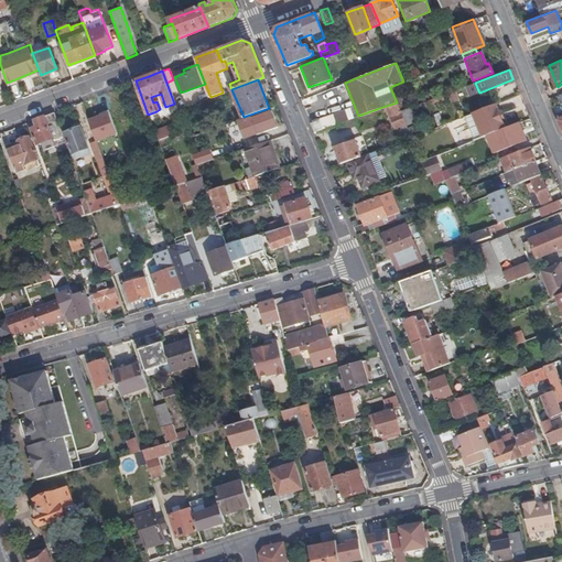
[(475,83),(467,86),(469,94),(478,90),(475,83)]
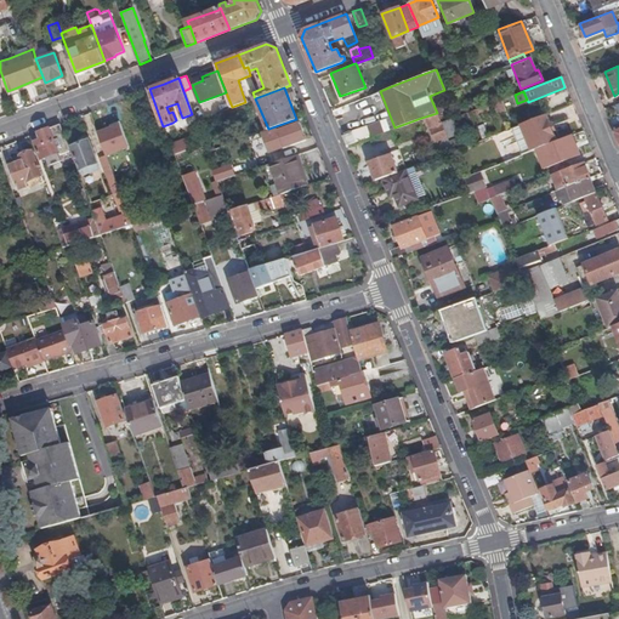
[(442,101),(438,92),(430,96),(437,113),(444,111),(441,102),(442,101)]
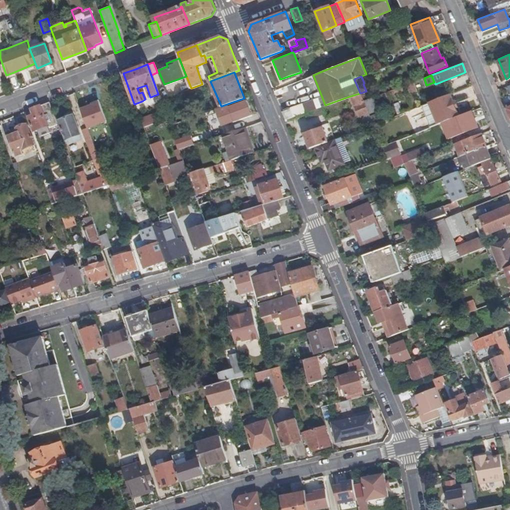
[(363,101),(360,93),(347,97),(348,100),(351,99),(358,116),(364,113),(362,119),(369,116),(368,113),(363,101)]
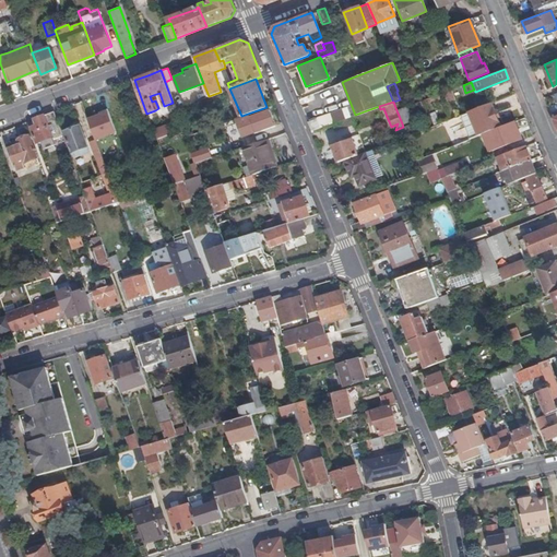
[(494,110),(490,103),(467,111),(477,135),(489,130),(499,127),(496,118),(494,110)]
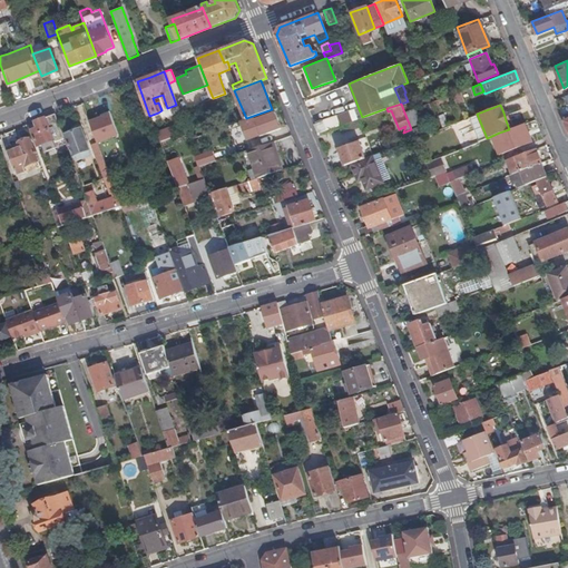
[(413,109),(404,113),(410,126),(419,123),(413,109)]
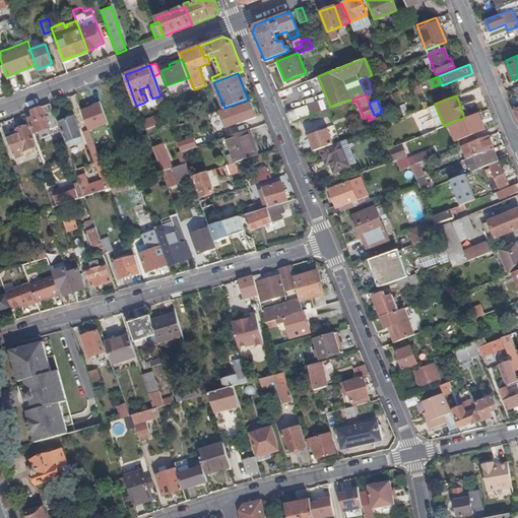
[(250,102),(231,109),(236,123),(244,121),(245,123),(246,123),(245,120),(255,117),(250,102)]
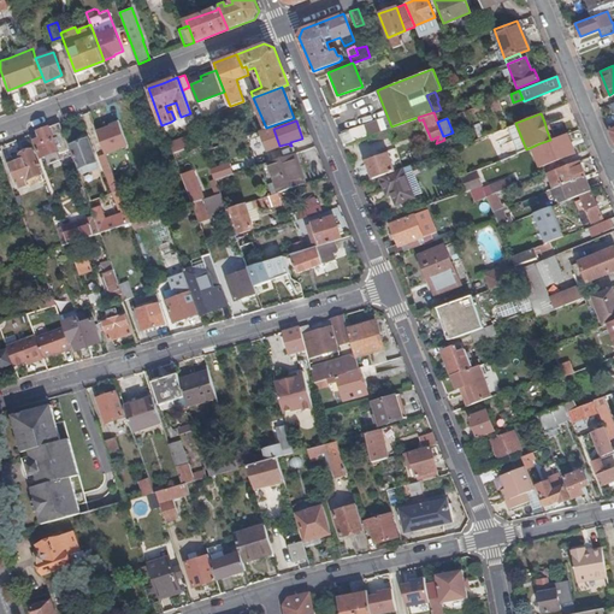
[(59,123),(37,131),(40,137),(33,140),(40,157),(43,155),(46,154),(48,160),(52,163),(60,160),(60,155),(63,155),(62,152),(69,149),(59,123)]
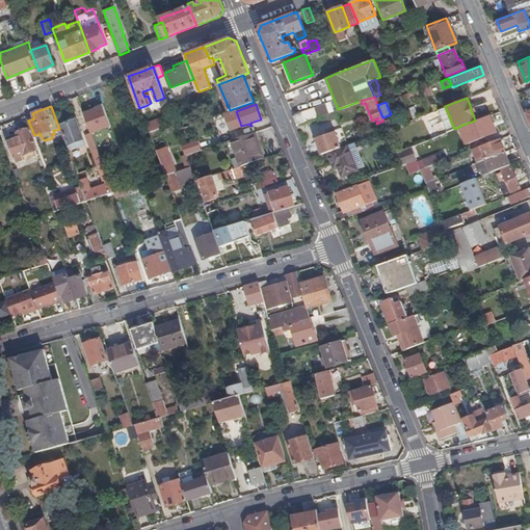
[(300,112),(292,115),(295,124),(303,121),(300,112)]
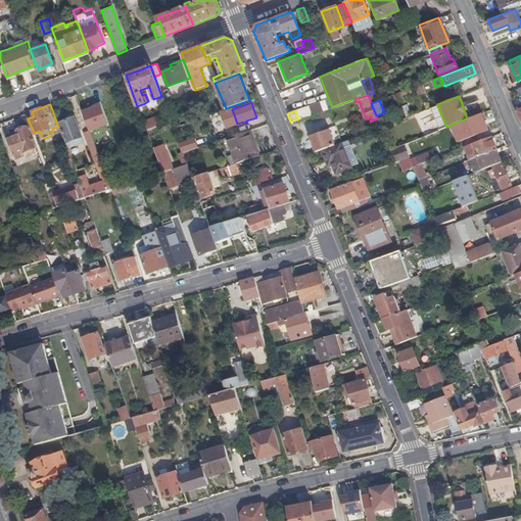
[(482,124),(478,113),(467,119),(458,122),(465,141),(487,132),(484,124),(482,124)]
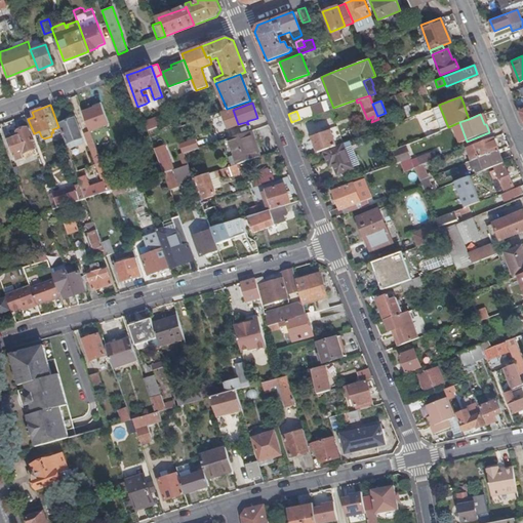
[(75,118),(59,123),(67,143),(82,136),(75,118)]
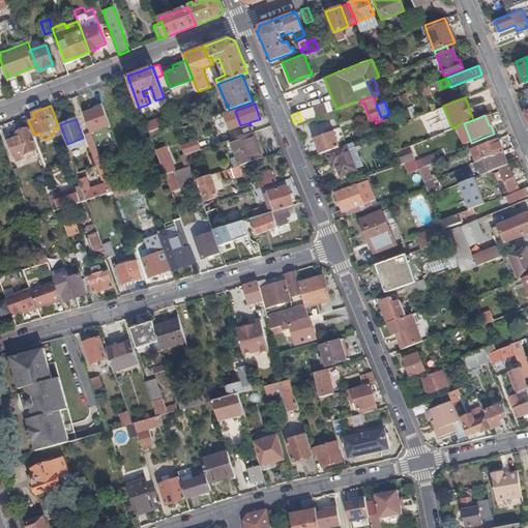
[(382,120),(375,123),(379,133),(386,129),(386,128),(382,120)]
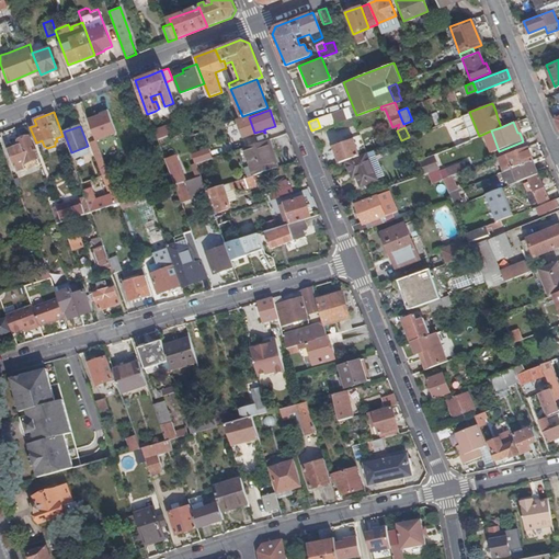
[(157,139),(164,136),(161,128),(153,130),(157,139)]
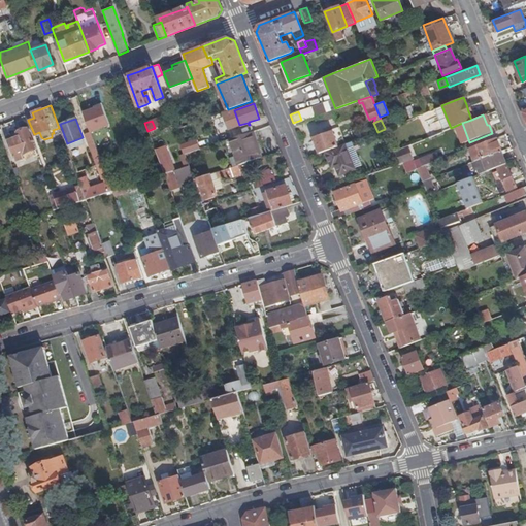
[(337,145),(343,143),(338,126),(330,129),(331,131),(332,131),(337,145)]
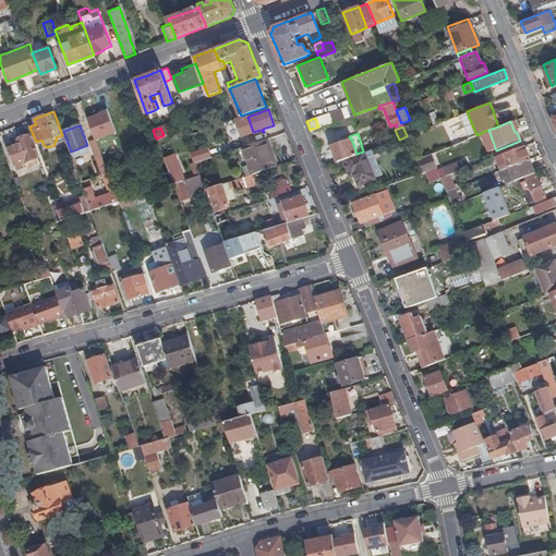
[(14,166),(15,166),(36,157),(27,135),(17,139),(19,142),(7,146),(14,166)]
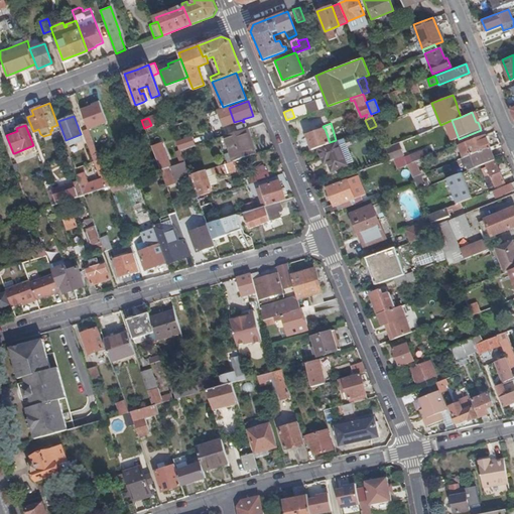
[(211,140),(225,135),(222,128),(209,132),(211,140)]
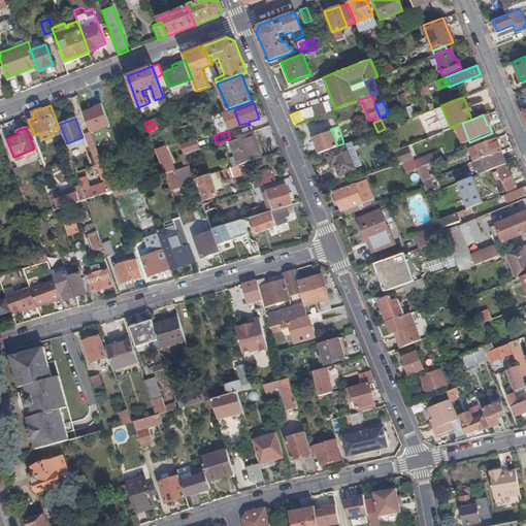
[(239,164),(259,158),(256,150),(259,149),(252,131),(230,138),(236,155),(239,164)]
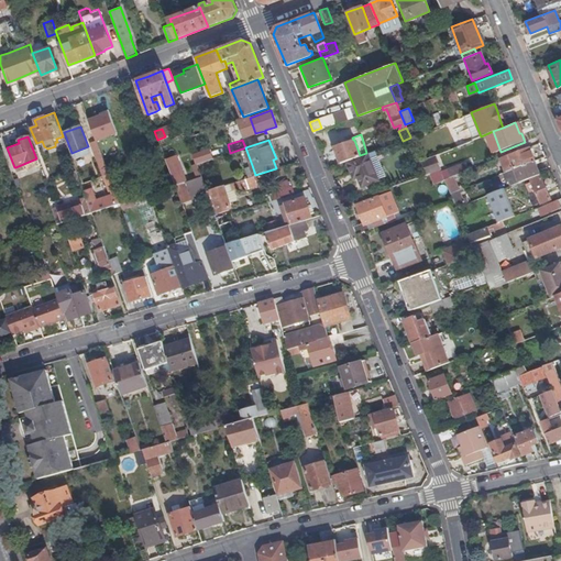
[(333,147),(339,163),(347,161),(352,158),(360,155),(354,140),(353,140),(333,147)]
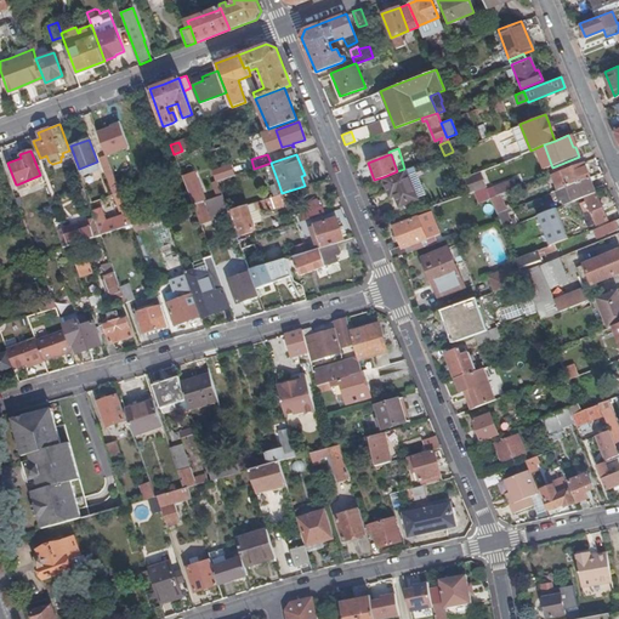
[(119,192),(106,155),(98,158),(112,194),(113,194),(119,192)]
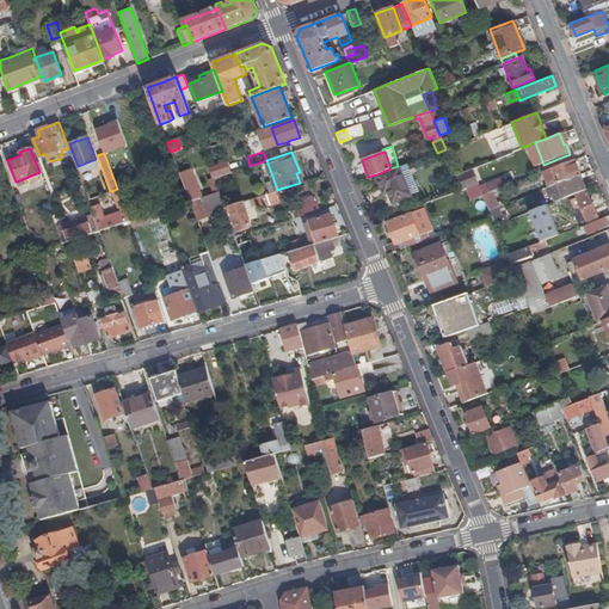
[(96,159),(78,166),(80,172),(98,165),(96,159)]
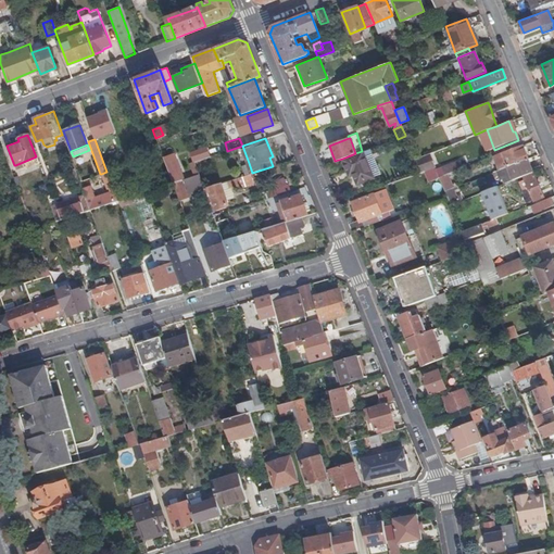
[(527,159),(521,145),(493,155),(499,170),(527,159)]
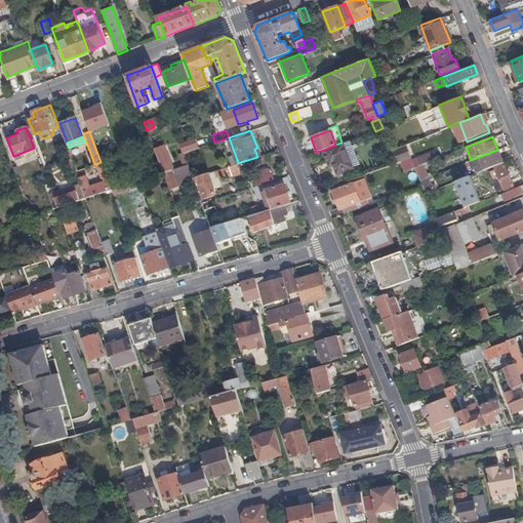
[(195,137),(177,141),(180,151),(198,148),(195,137)]
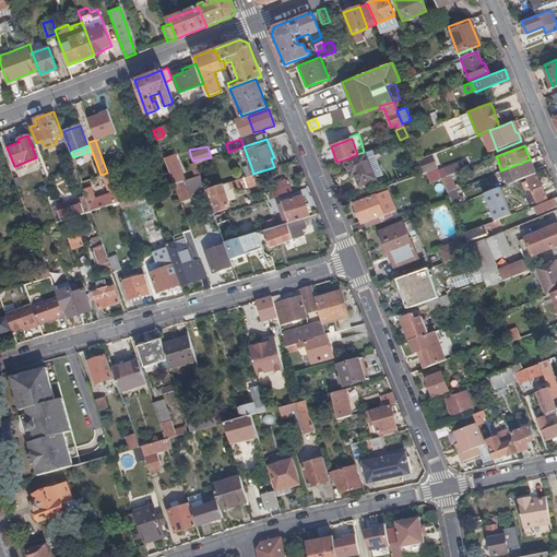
[(161,153),(163,158),(173,155),(170,150),(161,153)]
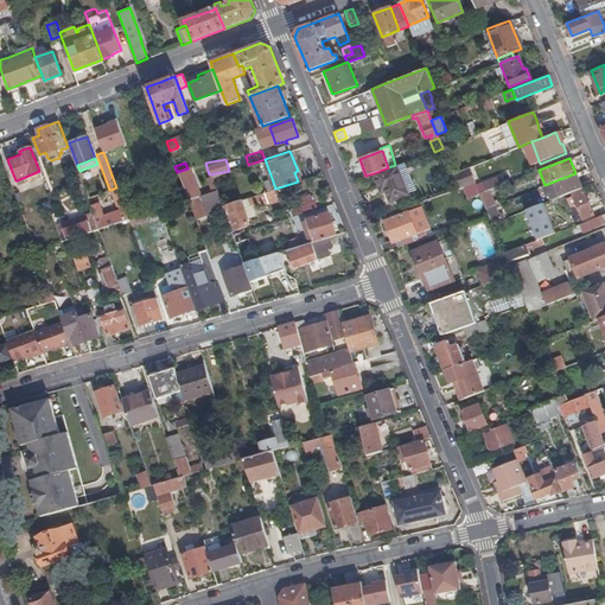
[(406,195),(396,165),(395,165),(388,167),(380,171),(374,173),(377,185),(383,184),(388,201),(406,195)]
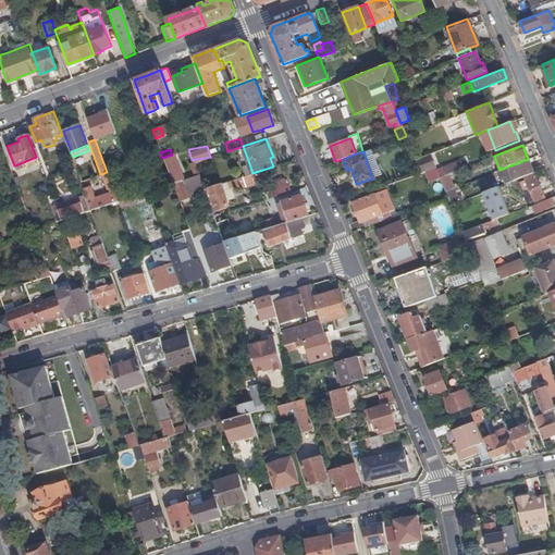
[(162,158),(172,183),(181,180),(175,165),(176,164),(173,153),(172,155),(162,158)]
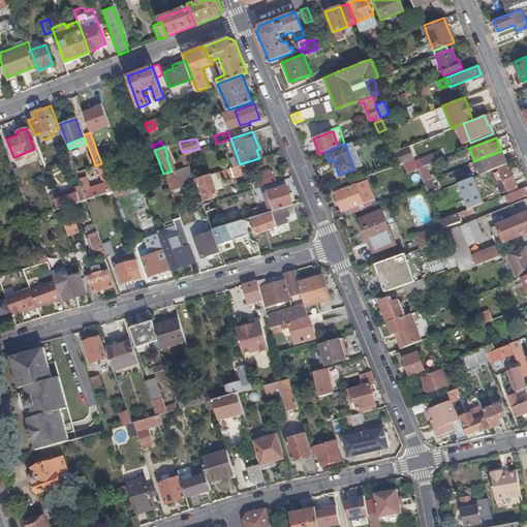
[(411,159),(406,147),(395,151),(400,163),(411,159)]
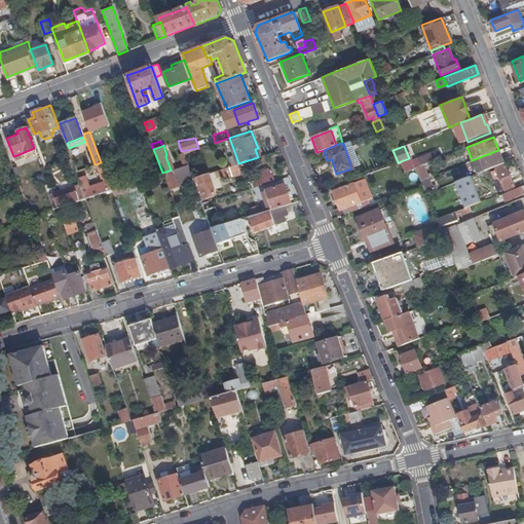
[(34,148),(14,156),(15,160),(36,152),(34,148)]
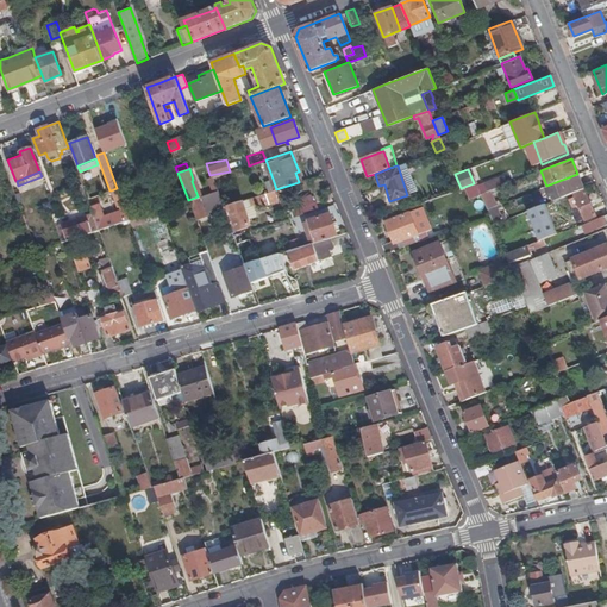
[(583,188),(577,174),(546,186),(543,187),(546,195),(549,194),(552,200),(568,195),(583,188)]
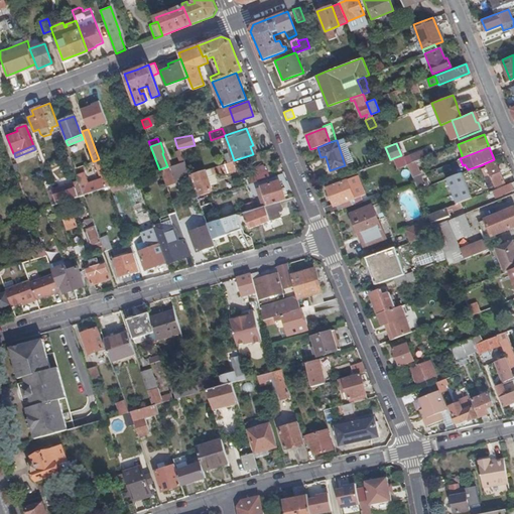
[(179,162),(184,160),(180,150),(180,149),(175,151),(179,162)]
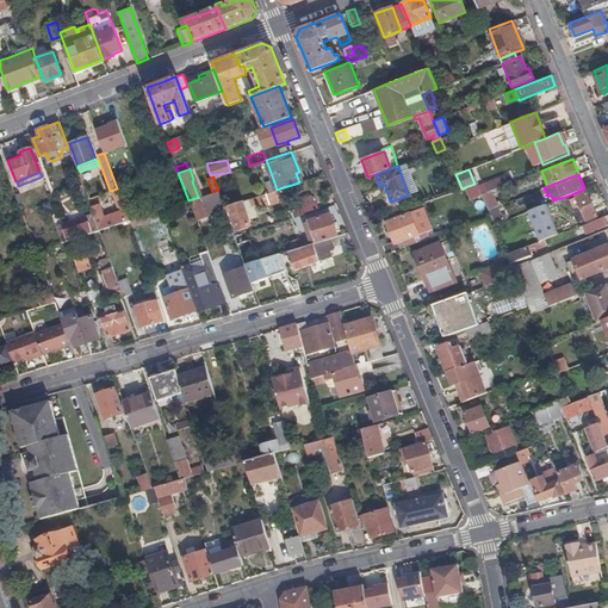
[(488,192),(506,185),(503,177),(484,184),(486,193),(488,192)]
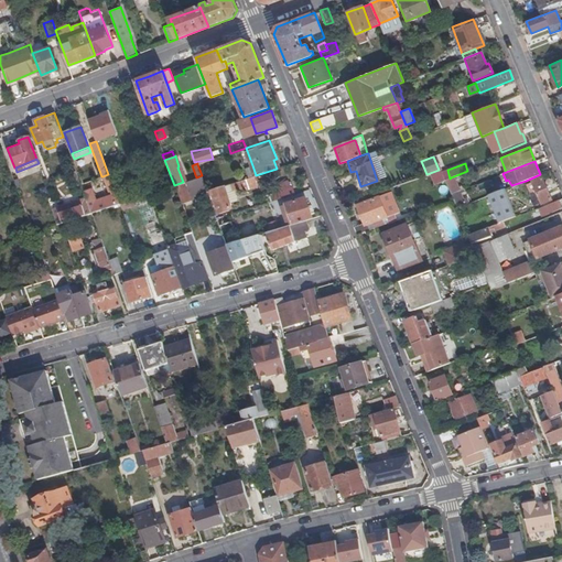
[(249,177),(256,175),(252,165),(246,168),(249,177)]
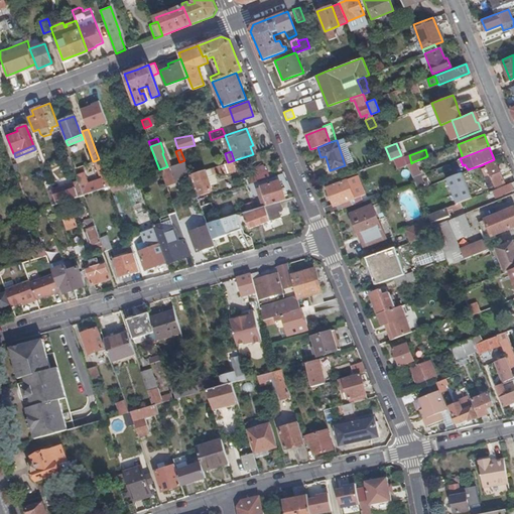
[(72,165),(69,155),(61,158),(66,167),(72,165)]
